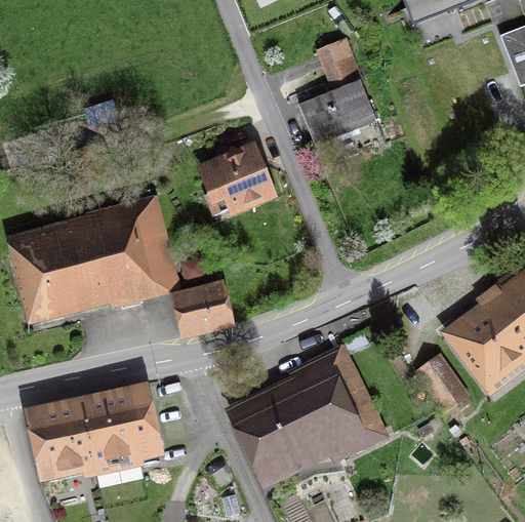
[(402,0),(412,24),(474,0),(402,0)]
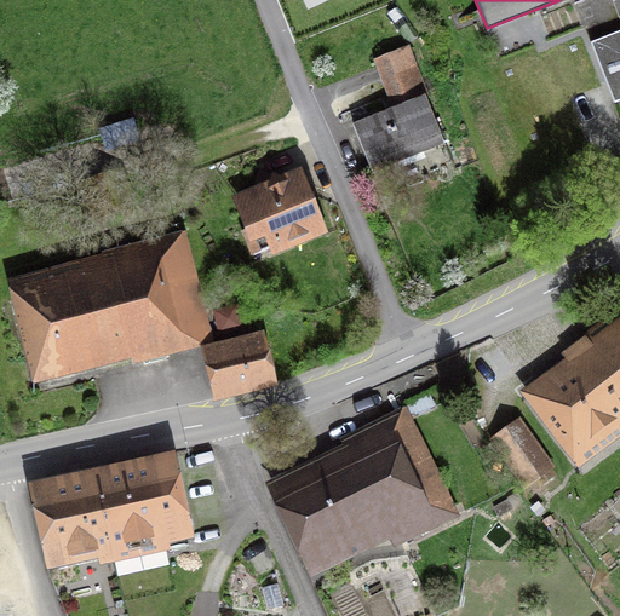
[(574,0),(590,39),(619,28),(619,0),(574,0)]
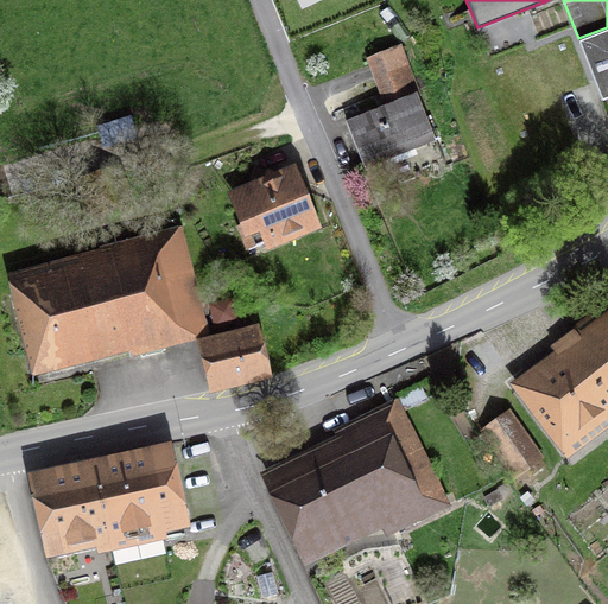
[(607,27),(578,38),(602,99),(607,96),(607,27)]
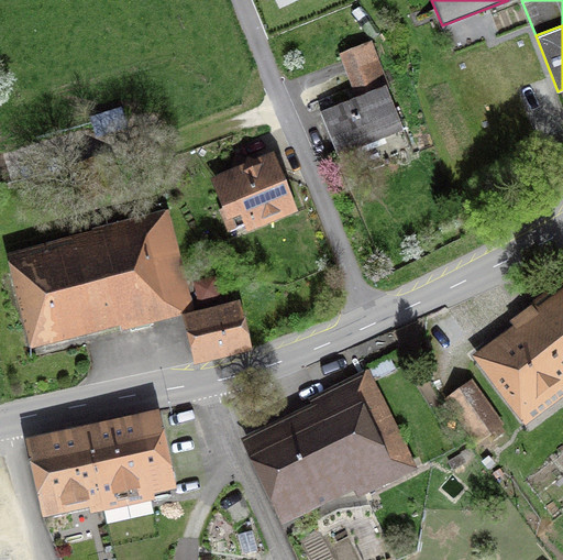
[(388,83),(372,40),(339,52),(356,97),(320,111),(338,155),(404,130),(386,84),(388,83)]
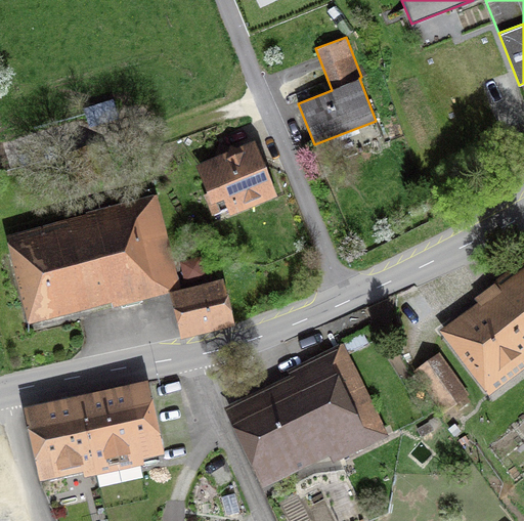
[(229,215),(277,197),(256,141),(236,148),(230,145),(227,153),(195,165),(207,192),(204,193),(212,215),(221,211),(218,204),(224,202),(229,215)]
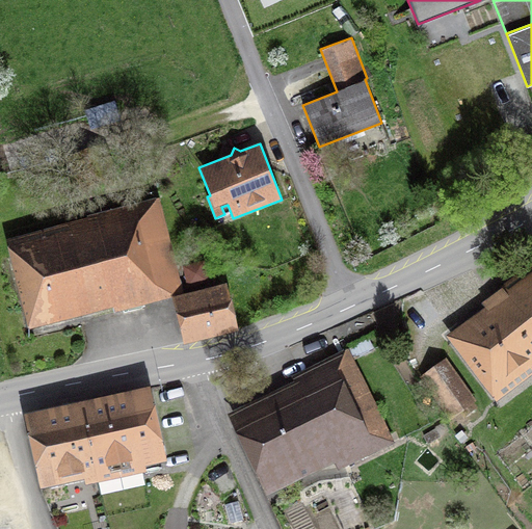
[(114,311),(184,293),(159,196),(86,215),(87,218),(5,239),(28,329),(113,308),(114,311)]
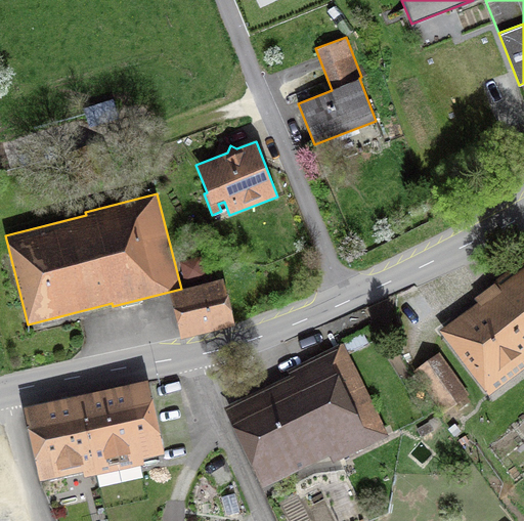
[(184,283),(207,276),(201,252),(178,258),(184,283)]
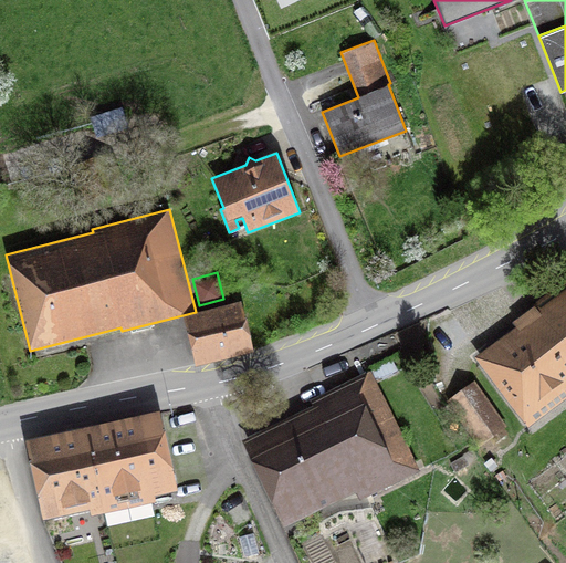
[(533,306),(522,314),(565,372),(565,277),(531,303),(533,306)]
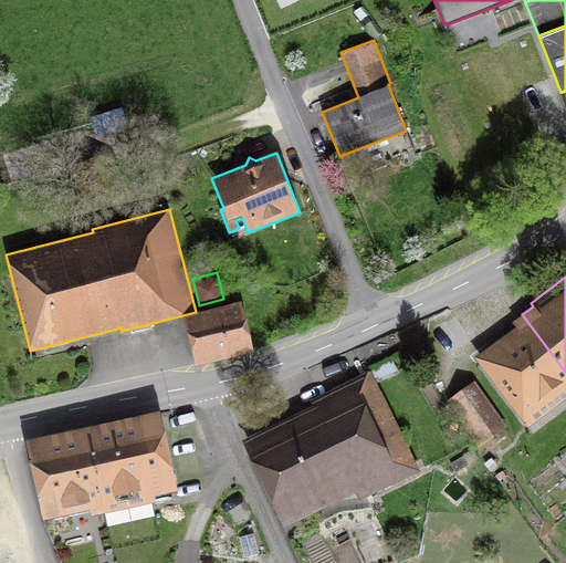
[(195,368),(253,354),(241,302),(182,316),(195,368)]
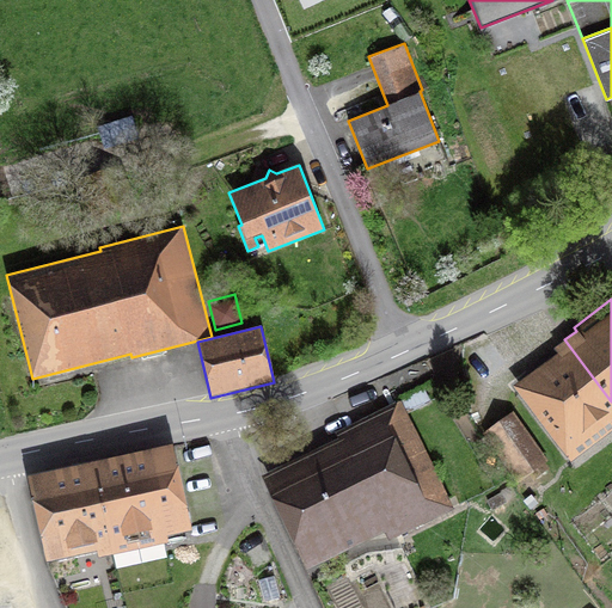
[(611,430),(611,401),(564,339),(554,348),(557,352),(513,385),(570,461),(611,430)]
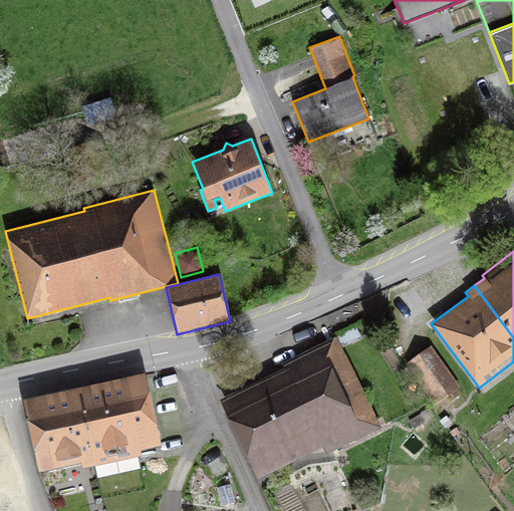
[(338,333),(344,344),(361,335),(355,324),(338,333)]
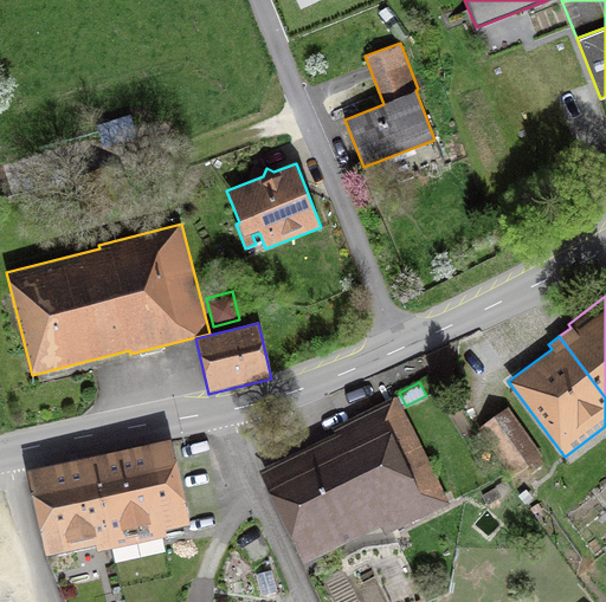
[(380,526),(384,535),(449,504),(398,395),(331,427),(335,434),(256,471),(301,564),(380,526)]
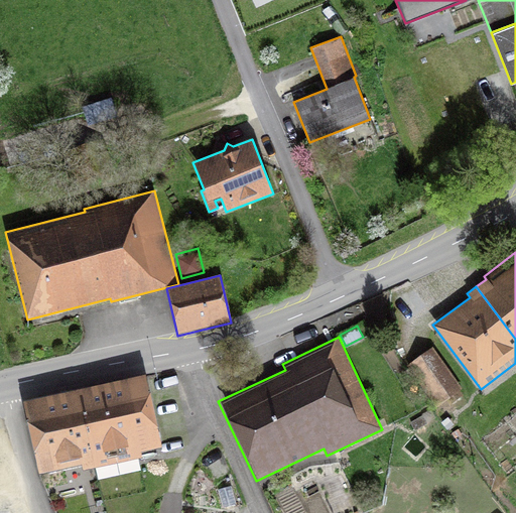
[(463,387),(431,345),(404,365),(435,407),(463,387)]
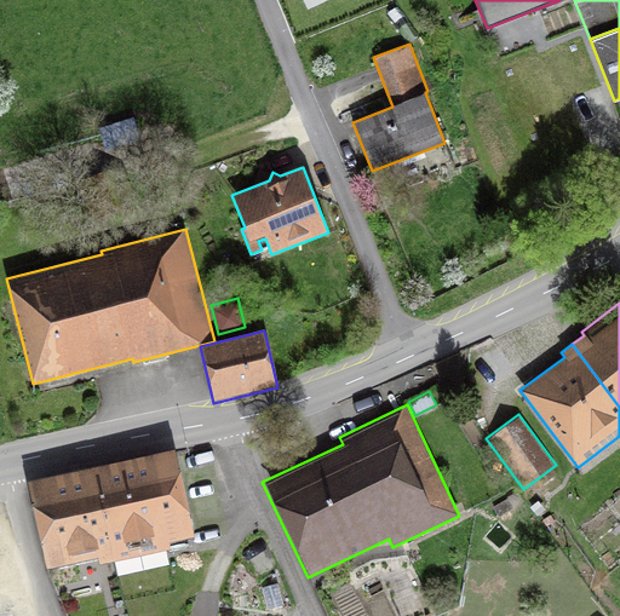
[(194,539),(174,450),(93,468),(114,563),(115,562),(118,575),(168,563),(166,551),(171,550),(170,543),(194,539)]
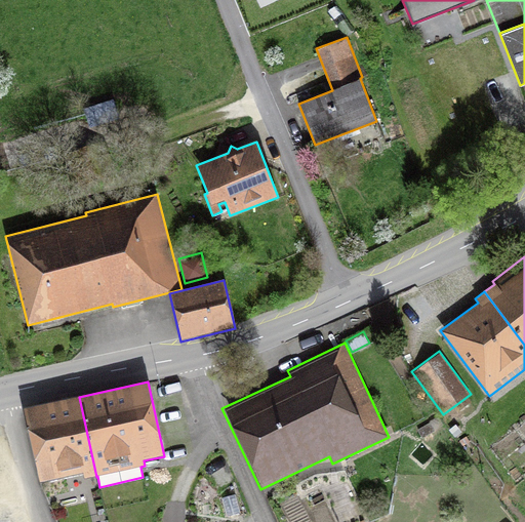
[(84,479),(96,477),(79,397),(23,409),(39,484),(83,474),(84,479)]
